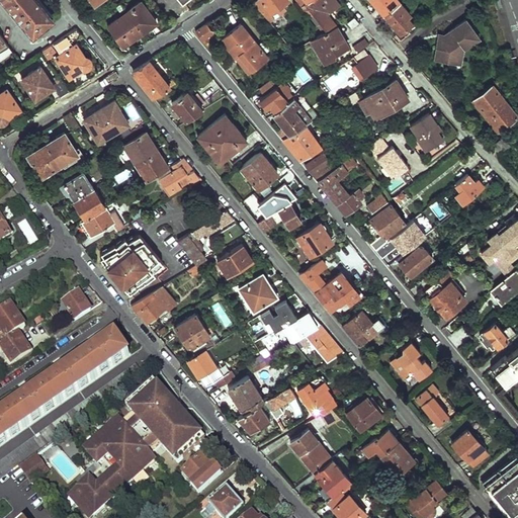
[(20,20),(31,33),(52,18),(35,0),(4,0),(16,14),(14,16),(18,21),(20,20)]
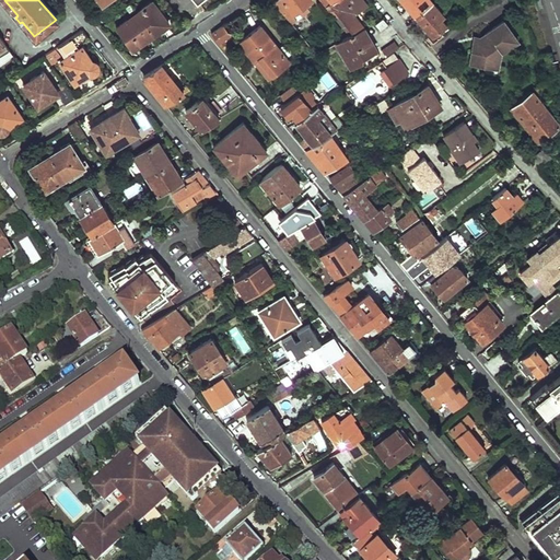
[(137,12),(152,34),(168,23),(151,0),(137,12)]
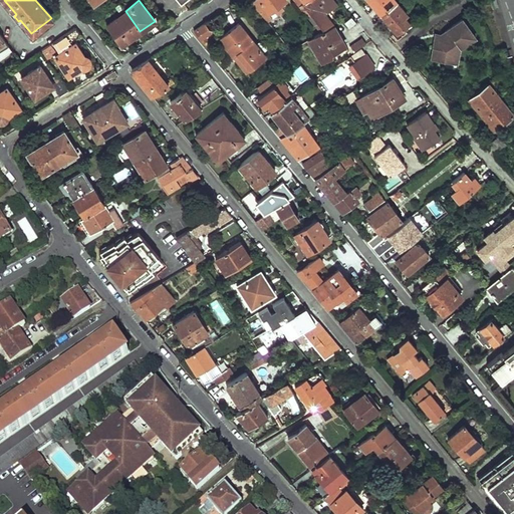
[(283,0),(254,0),(249,4),(265,22),(270,19),(266,14),(272,10),(275,15),(282,10),(279,6),(284,1),(283,0)]
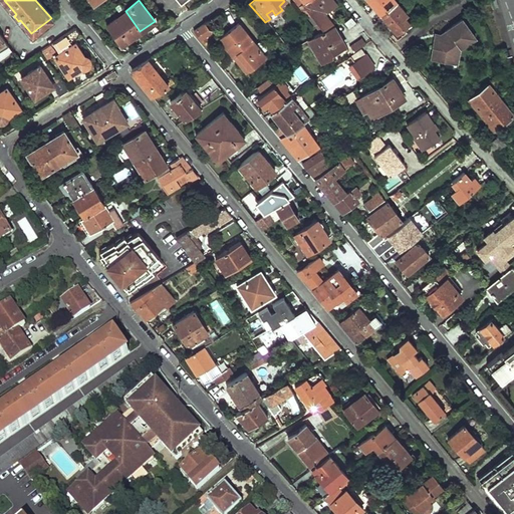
[(334,0),(306,0),(301,4),(323,30),(332,24),(324,14),(322,11),(335,0),(334,0)]
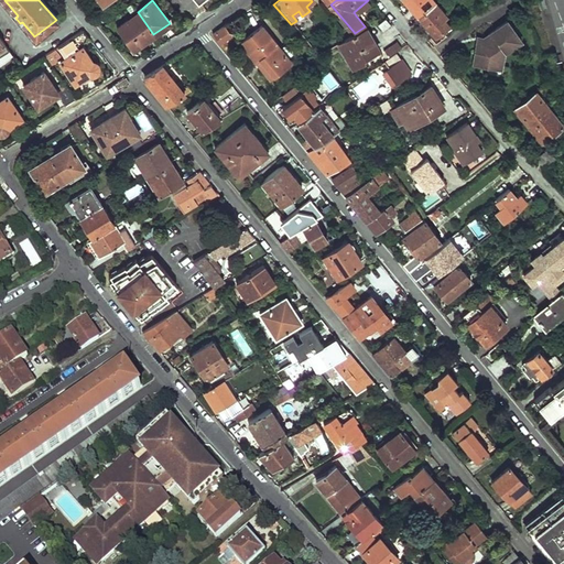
[(372,1),(371,0),(367,0),(368,0),(354,12),(356,15),(372,1)]
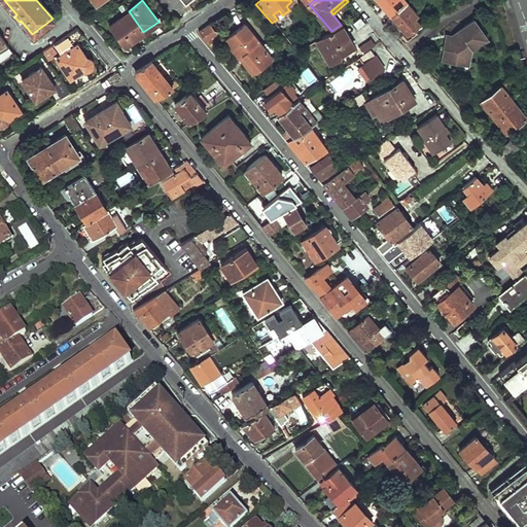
[(379,0),(391,13),(408,0),(407,0),(379,0)]
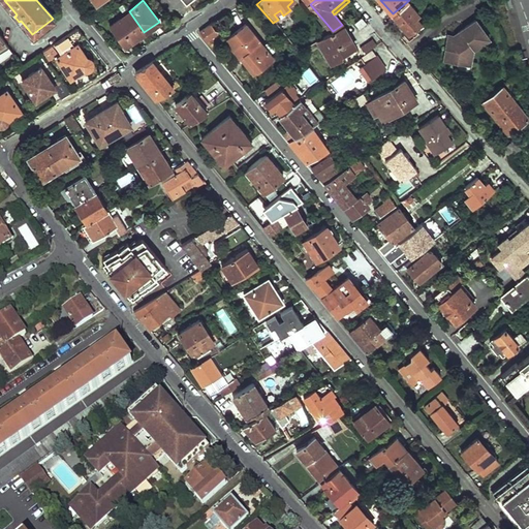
[(393,13),(409,32),(423,23),(415,14),(419,11),(409,0),(393,13)]
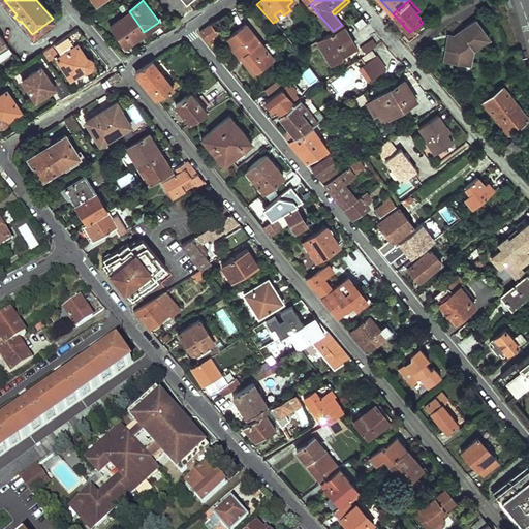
[(352,3),(342,11),(348,20),(359,11),(352,3)]
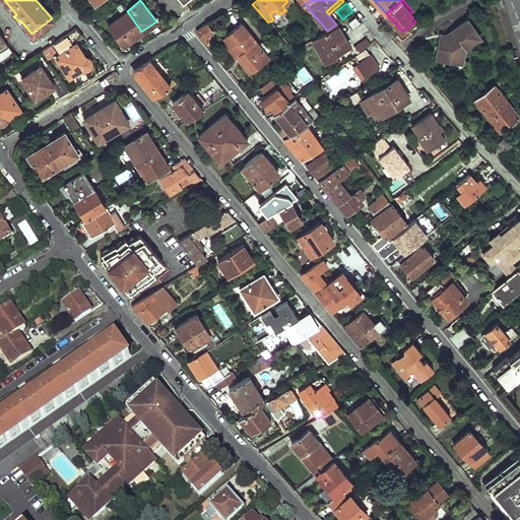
[(109,25),(124,47),(141,31),(127,11),(109,25)]
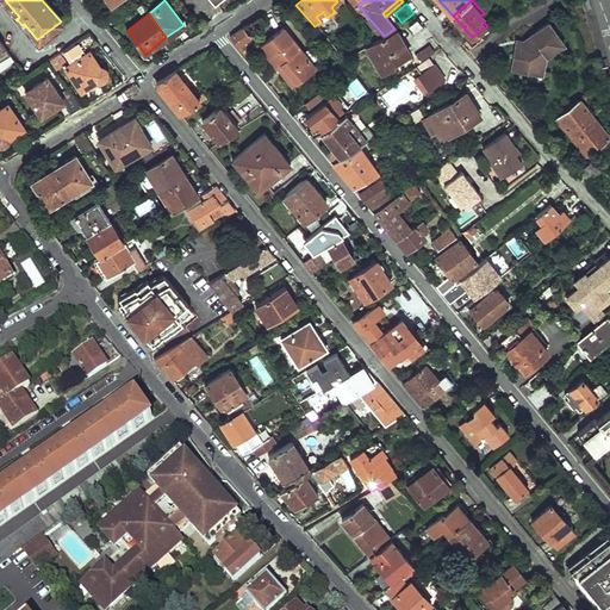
[(416,19),(409,25),(415,31),(422,25),(416,19)]
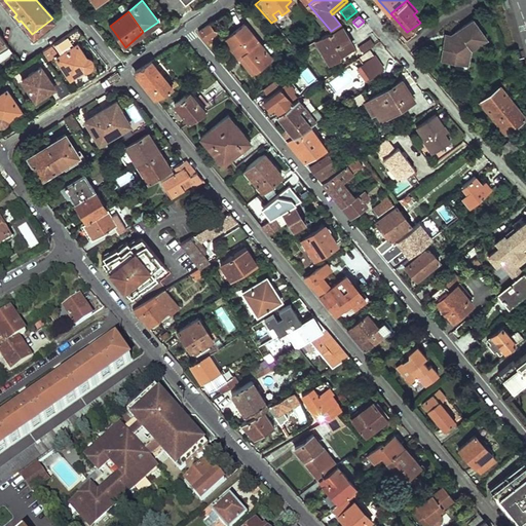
[(451,35),(450,40),(445,39),(443,48),(449,49),(448,62),(467,65),(470,50),(486,38),(473,20),(451,35)]
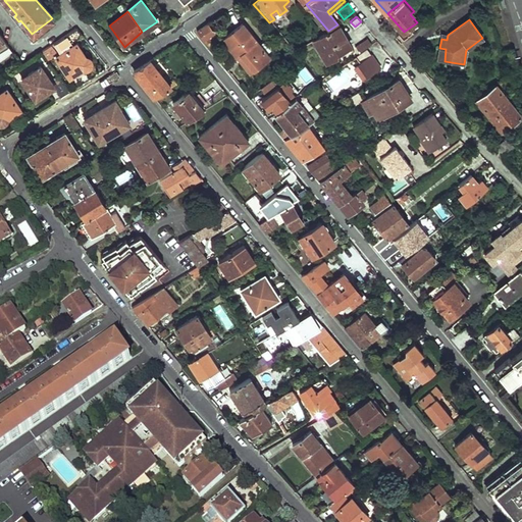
[(196,31),(205,42),(210,39),(208,36),(213,33),(207,23),(196,31)]
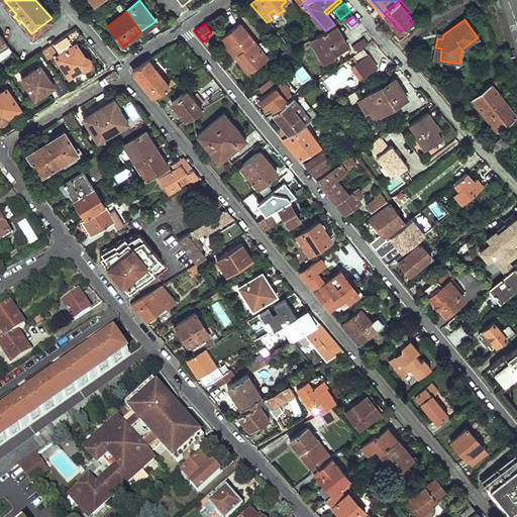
[(256,44),(239,23),(219,40),(234,58),(238,54),(251,71),(267,58),(263,54),(269,48),(262,39),(256,44)]
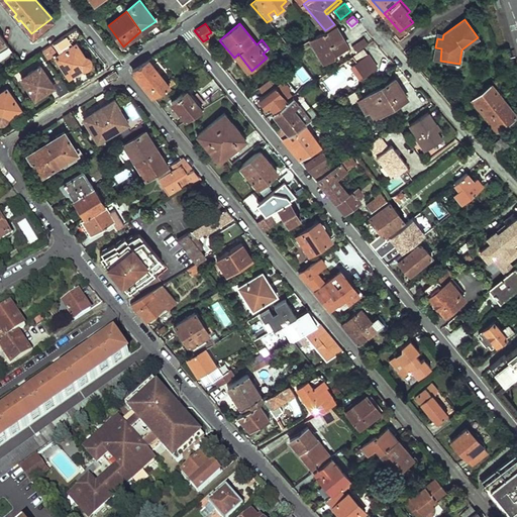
[(309,39),(322,62),(332,56),(330,54),(346,44),(335,25),(309,39)]
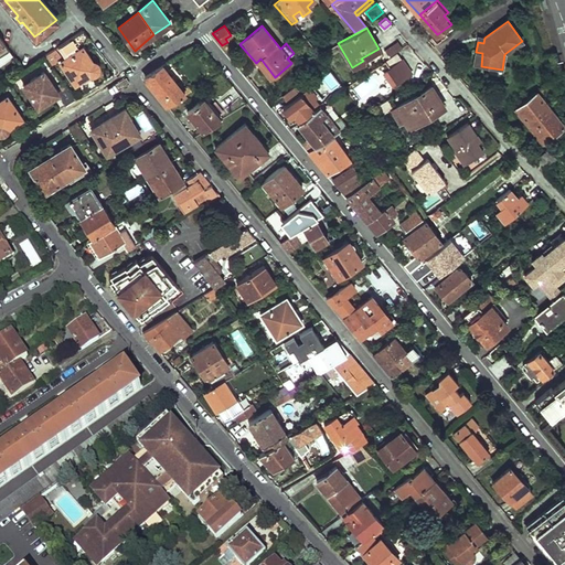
[(91,39),(83,30),(57,46),(64,55),(91,39)]
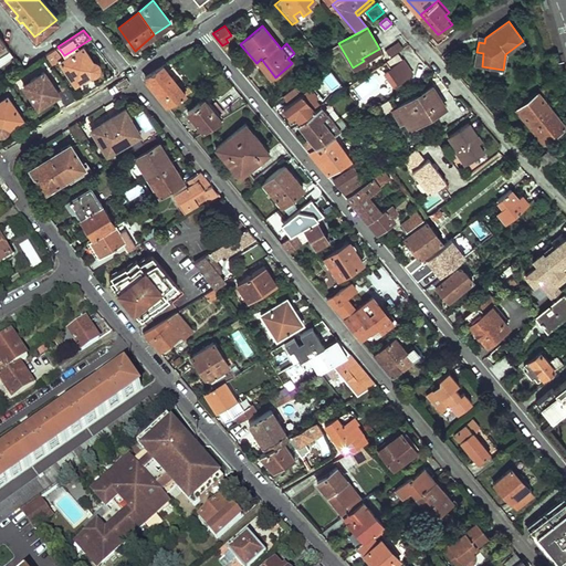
[(0,63),(12,55),(0,38),(0,63)]
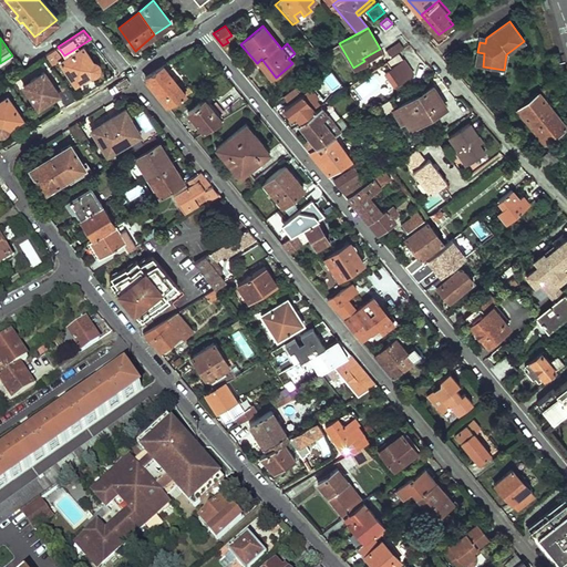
[(403,47),(399,41),(393,45),(398,51),(403,47)]
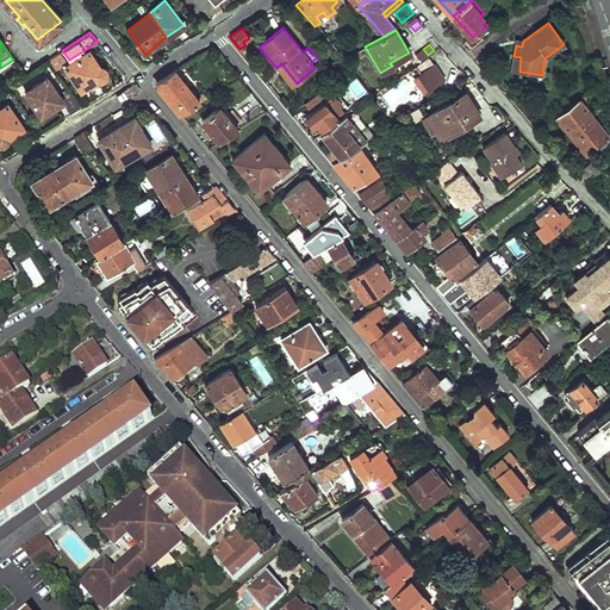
[(423,49),(415,54),(419,61),(428,55),(423,49)]
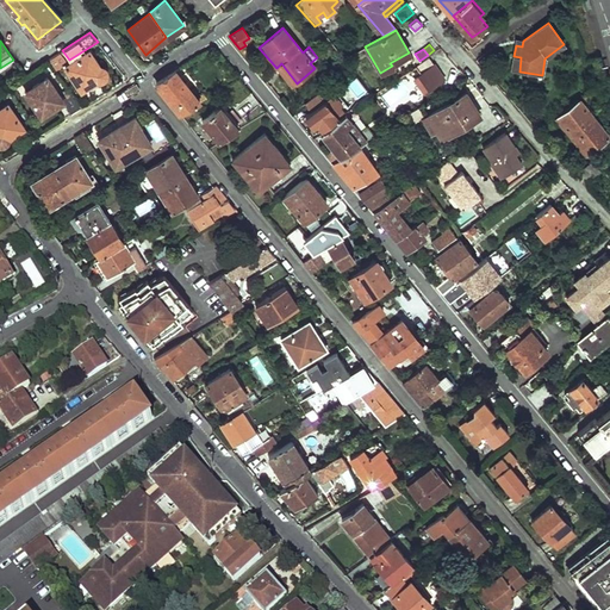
[(66,61),(60,53),(50,58),(56,68),(66,61)]
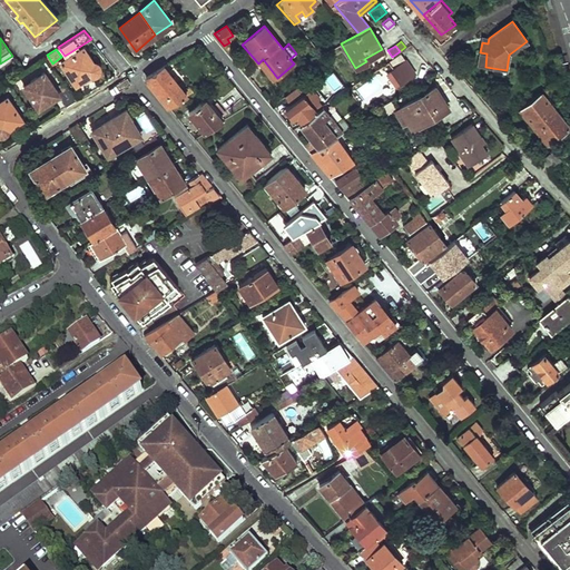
[(62,62),(77,84),(92,74),(98,74),(100,72),(102,69),(101,66),(99,62),(97,62),(94,62),(84,49),(62,62)]
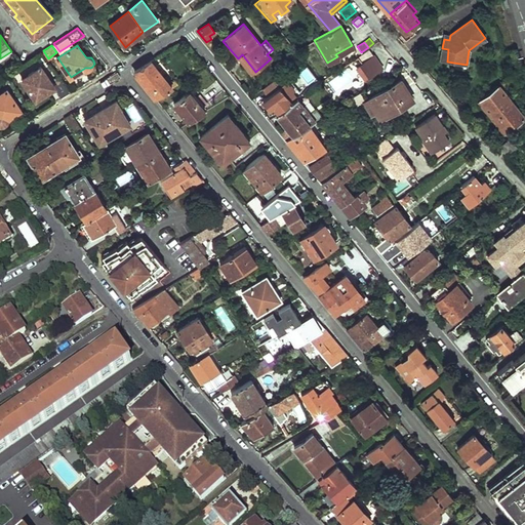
[(238,58),(251,75),(255,72),(242,54),(238,58)]
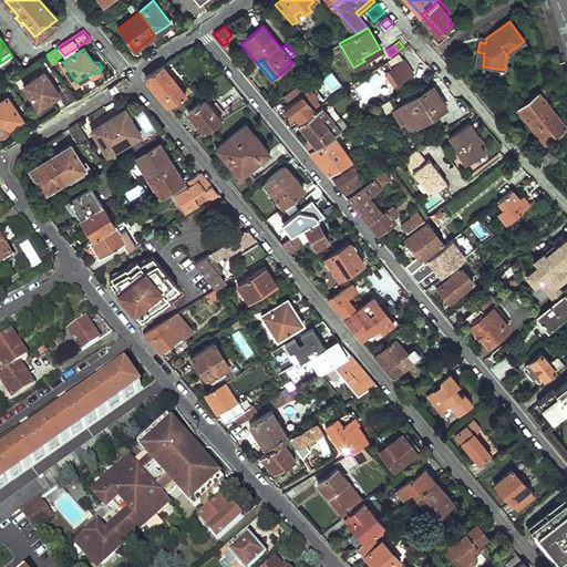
[(412,72),(403,59),(385,71),(393,84),(412,72)]
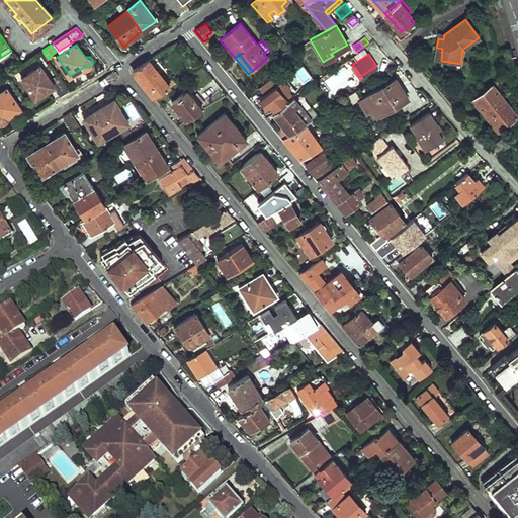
[(133,72),(154,97),(175,83),(173,79),(167,83),(148,61),(134,70),(133,72)]
